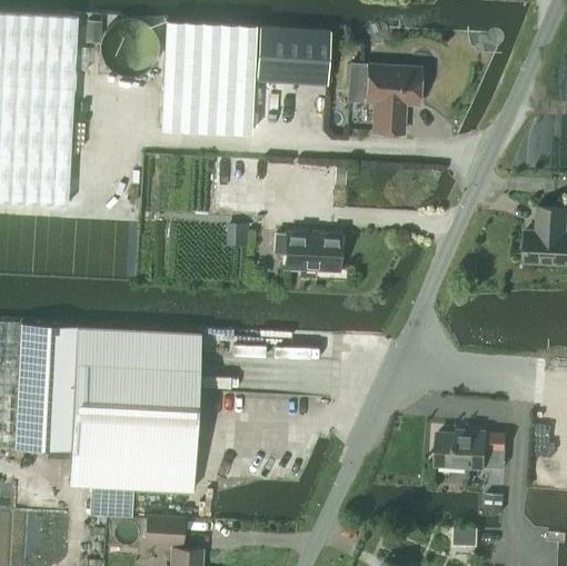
[(79,19),(0,15),(0,204),(69,208),(79,19)]
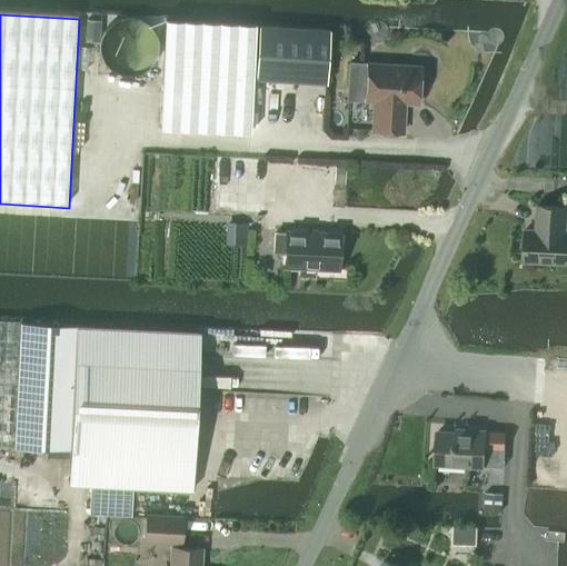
[(101,46),(102,23),(89,23),(88,45),(101,46)]
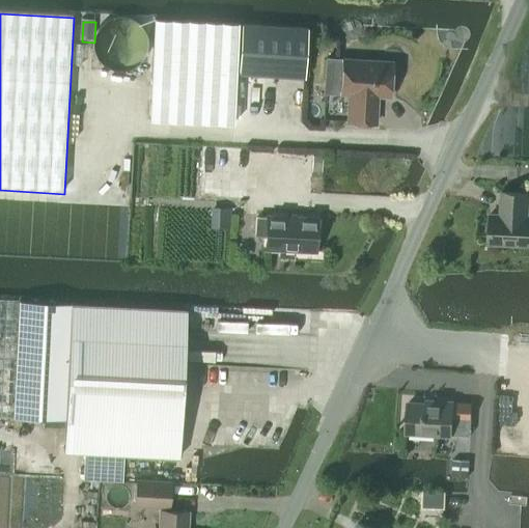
[(234,128),(240,26),(155,22),(150,123),(234,128)]
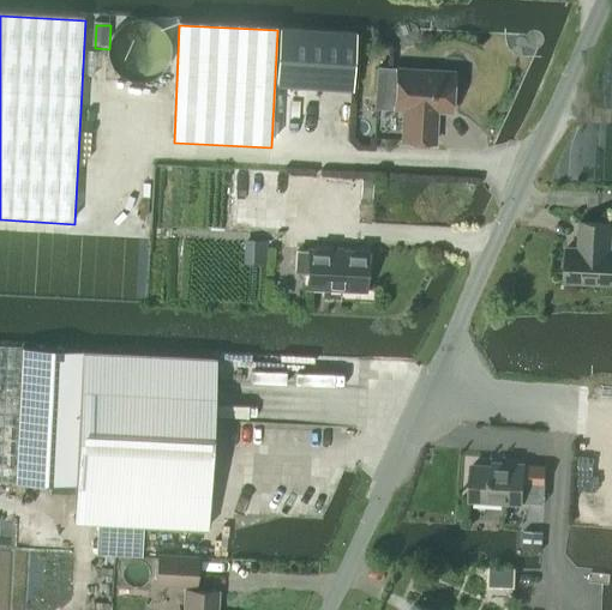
[(354,94),(358,36),(282,31),(279,89),(354,94)]
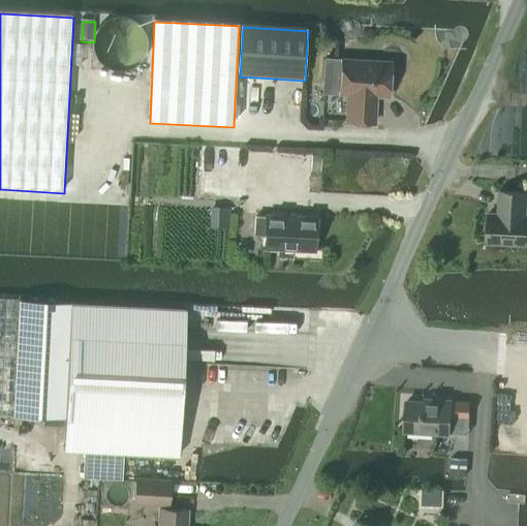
[(391,99),(393,65),(343,62),(341,96),(350,97),(348,124),(375,126),(377,98),(391,99)]
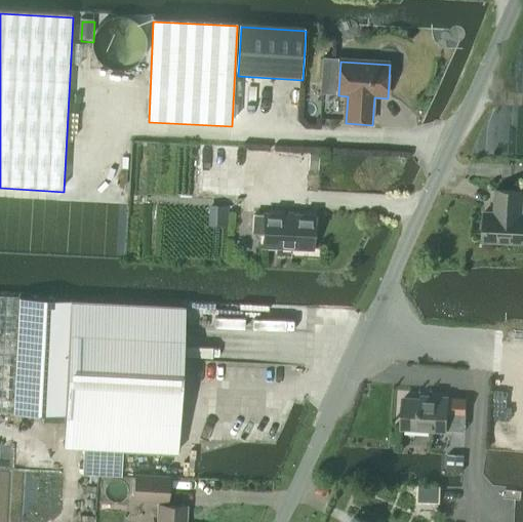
[(198,147),(196,201),(245,203),(248,150),(198,147)]
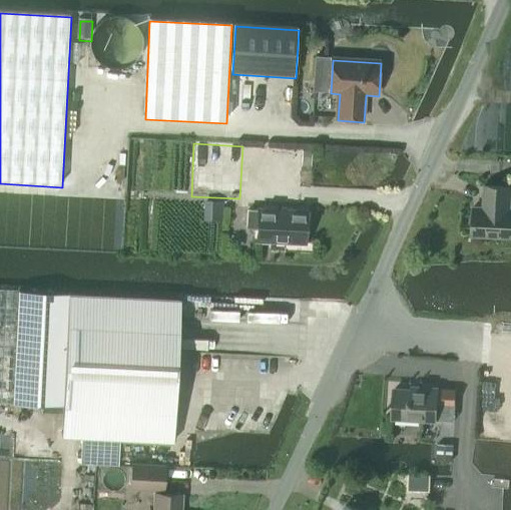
[(510,189),(486,188),(485,210),(475,210),(474,238),(510,240),(510,189)]
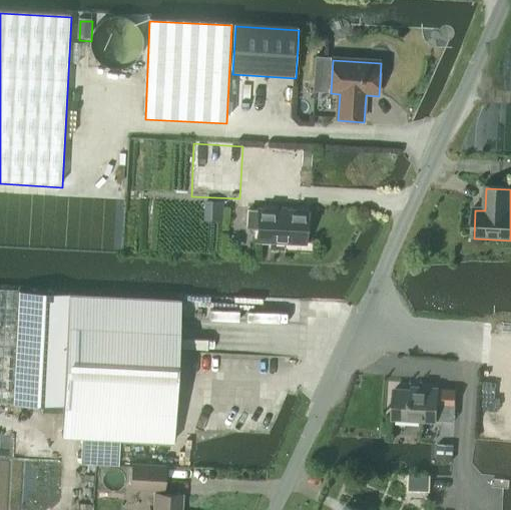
[(223,224),(224,203),(205,203),(204,223),(223,224)]
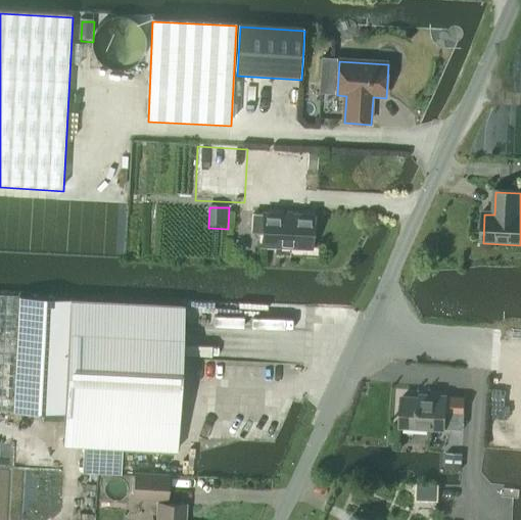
[(314,218),(265,216),(265,218),(253,217),(253,235),(264,235),(264,248),(313,250),(314,218)]
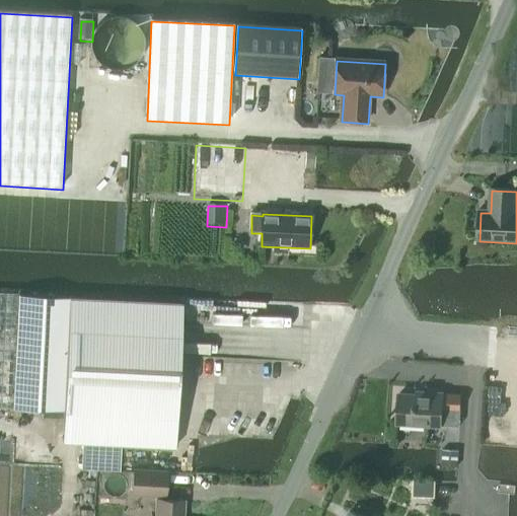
[(0,410),(64,413),(70,299),(0,296),(0,410)]
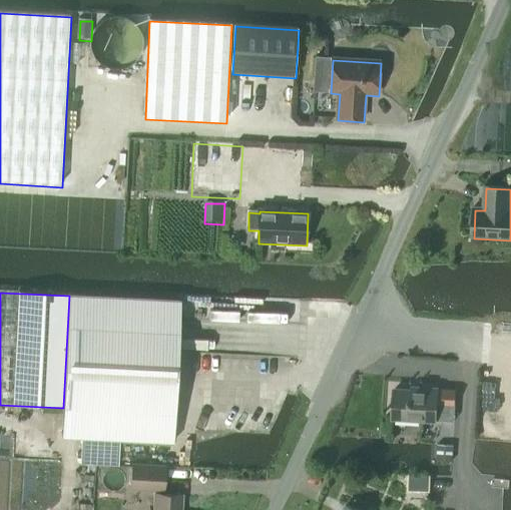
[(69,296),(63,408),(62,439),(174,445),(181,302),(69,296)]
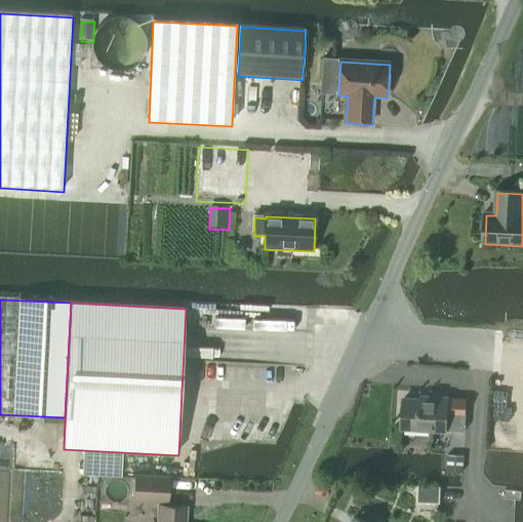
[(447,433),(449,401),(431,400),(431,403),(405,401),(404,431),(447,433)]
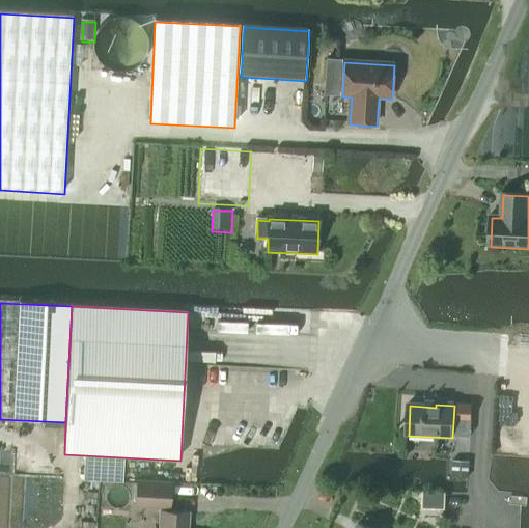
[(454,461),(454,462),(453,478),(470,480),(471,463),(471,462),(473,447),(455,445),(454,461)]
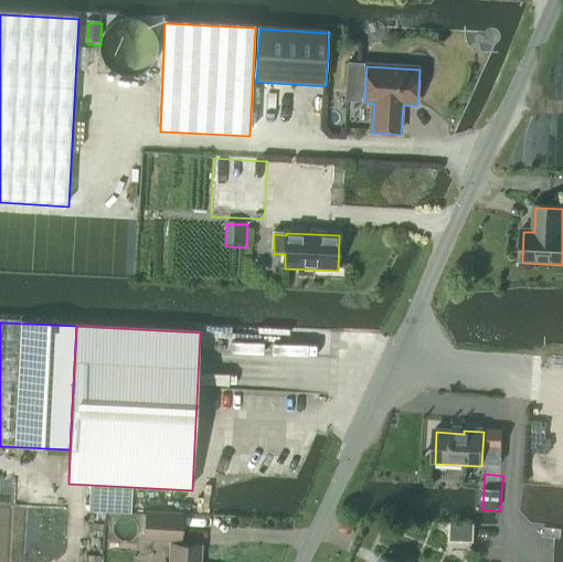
[(201,561),(202,549),(181,548),(183,513),(146,512),(145,541),(170,542),(168,561),(201,561)]
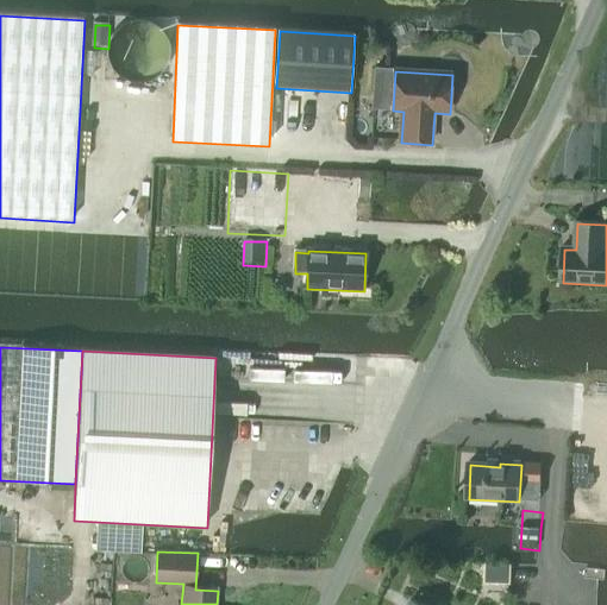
[(487,568),(487,584),(511,585),(512,569),(487,568)]
